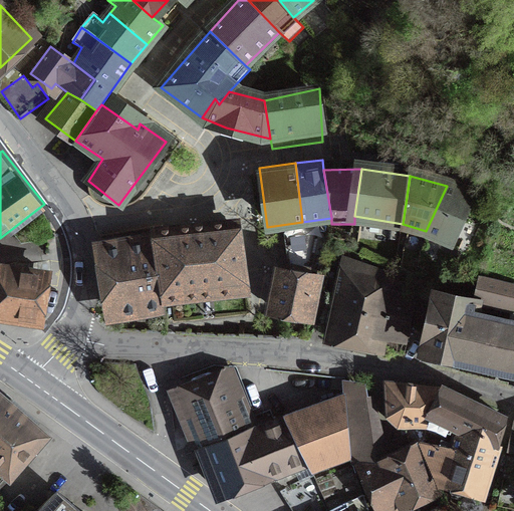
[(470,195),(447,186),(426,231),(451,243),(470,195)]
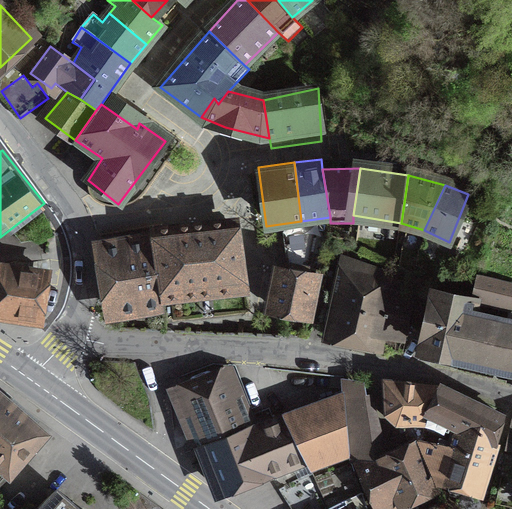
[(240,226),(154,236),(161,301),(248,291),(240,226)]
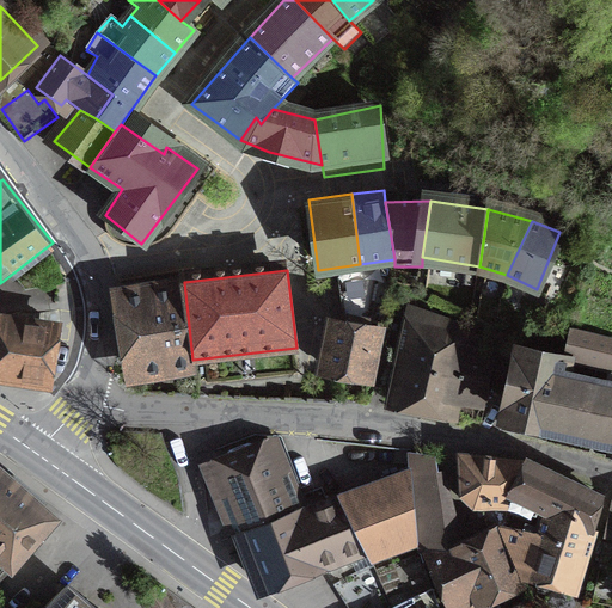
[(184,282),(112,290),(122,382),(195,374),(193,360),(184,282)]
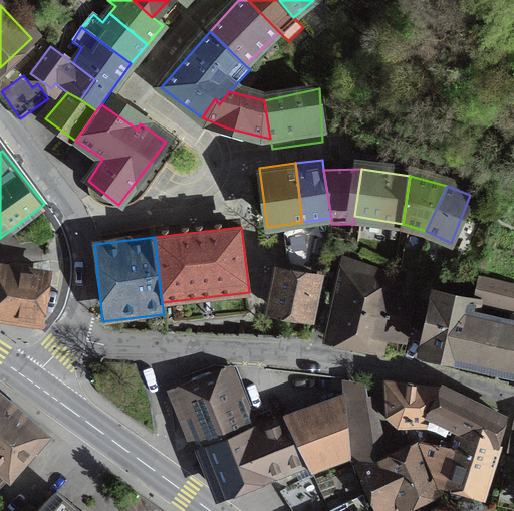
[(398,272),(342,260),(323,345),(382,358),(387,342),(404,346),(415,296),(394,291),(398,272)]
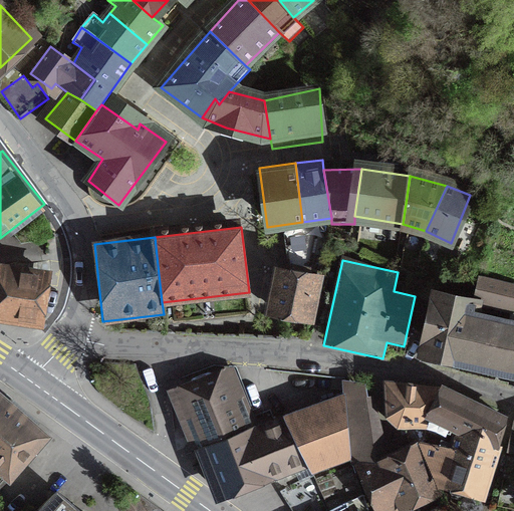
[(60,271),(4,265),(0,299),(0,323),(54,330),(60,271)]
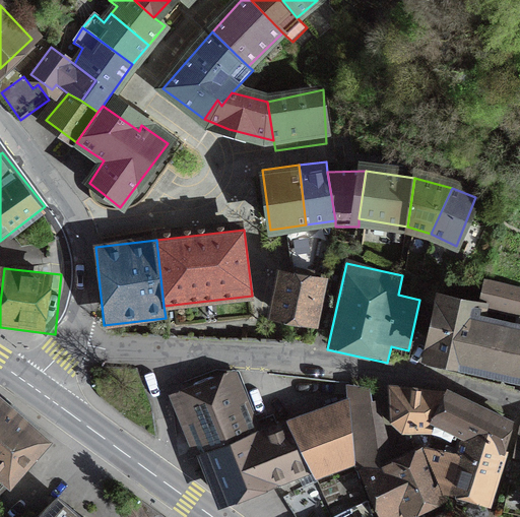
[(327,279),(276,269),(266,318),(317,328),(327,279)]
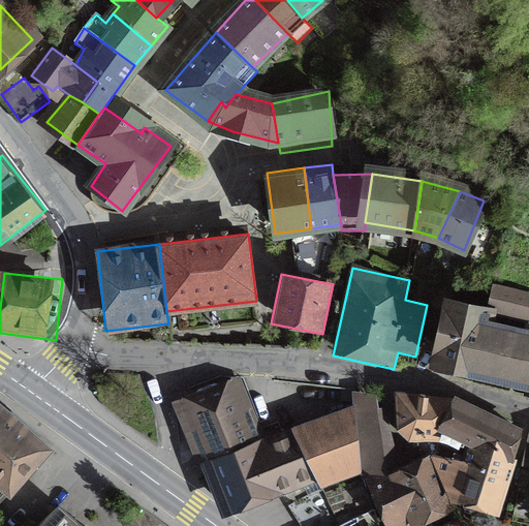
[(528,294),(494,285),(489,312),(484,311),(476,370),(528,381),(528,294)]
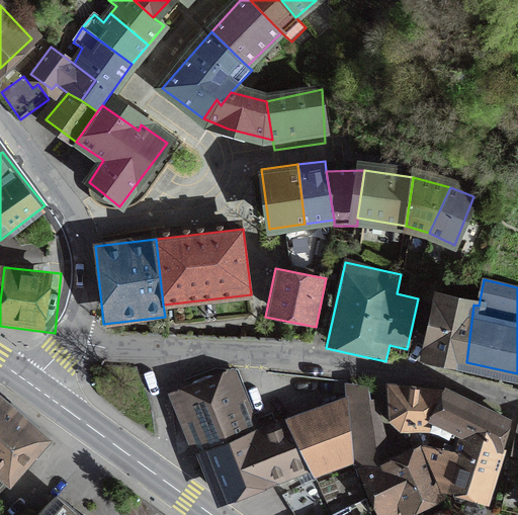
[(473,299),(438,292),(423,358),(437,363),(436,369),(463,375),(466,362),(473,305),(473,299)]
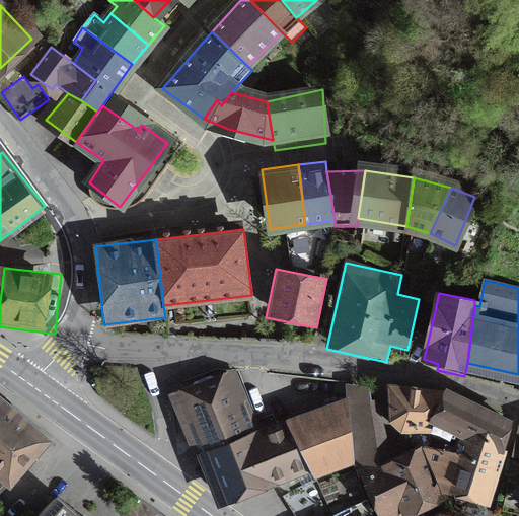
[(228,383),(173,406),(194,458),(201,455),(251,434),(228,383)]
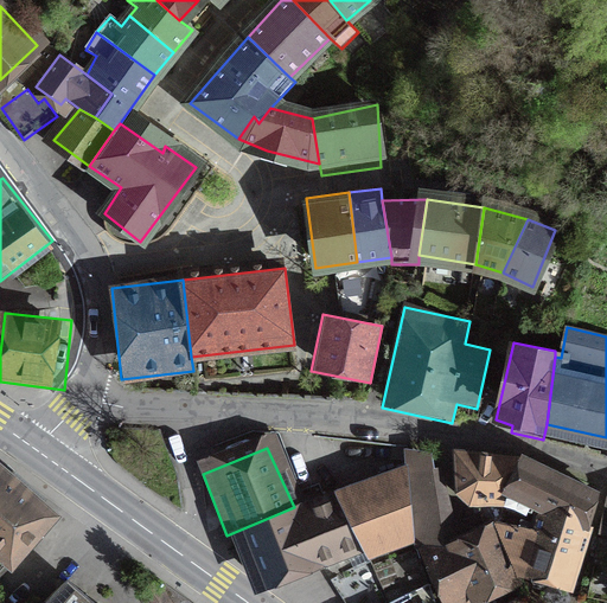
[(503,524),(506,506),(525,466),(459,457),(460,491),(472,501),(477,501),(485,526),(494,523),(503,524)]
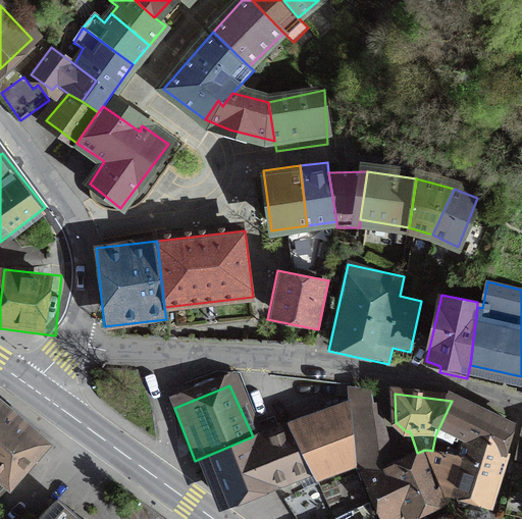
[(373,410),(370,399),(353,402),(357,466),(383,459),(382,450),(378,408),(373,410)]
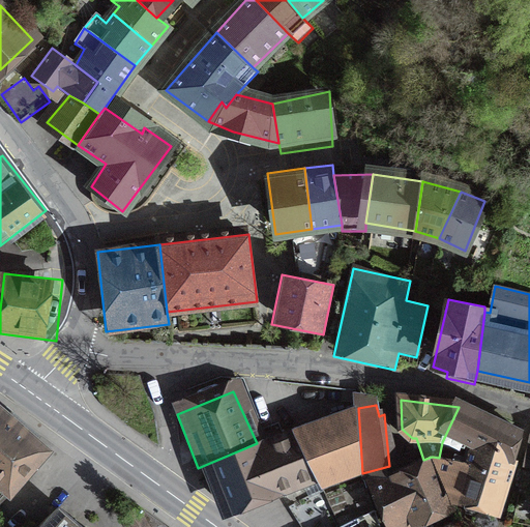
[(520,433),(459,407),(442,442),(475,454),(478,444),(509,459),(520,433)]
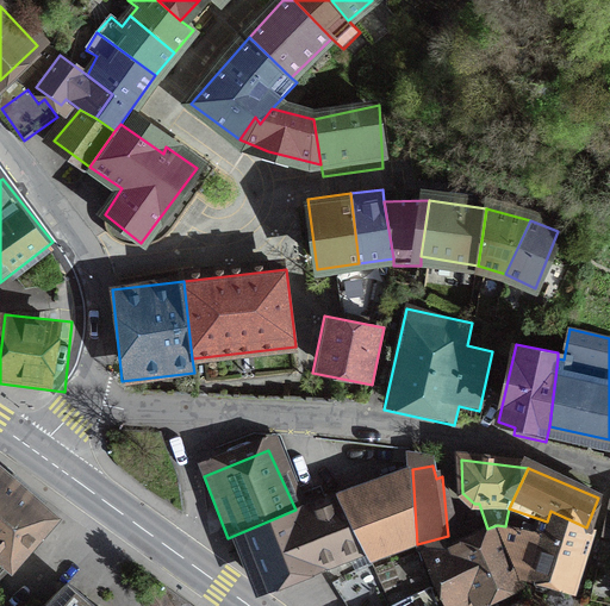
[(338,495),(341,503),(360,548),(372,561),(417,544),(412,469),(338,495)]
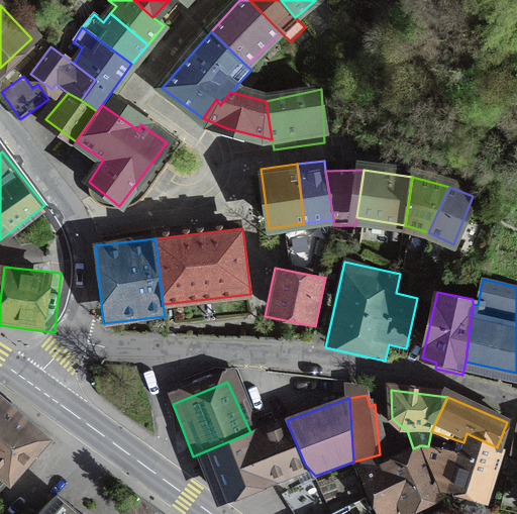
[(0,402),(0,471),(10,480),(44,441),(0,402)]
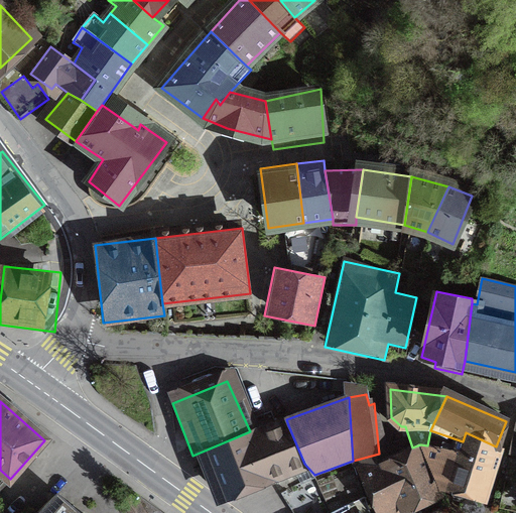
[(253,439),(269,478),(304,464),(288,425),(253,439)]
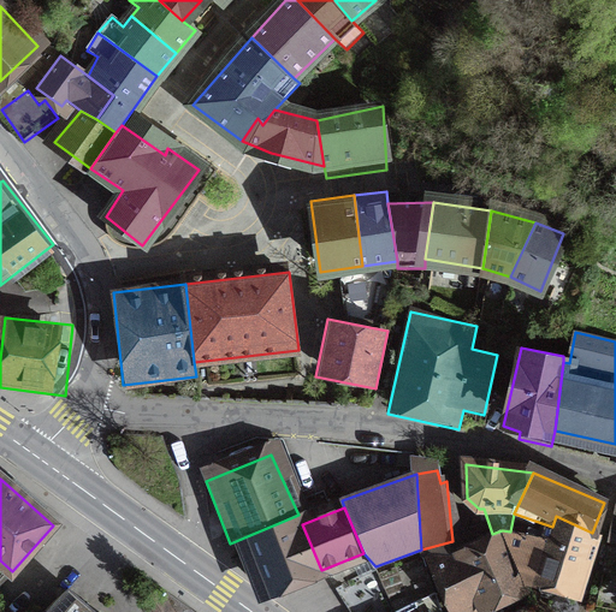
[(321,570),(302,524),(298,515),(238,540),(240,545),(243,542),(265,593),(321,570)]
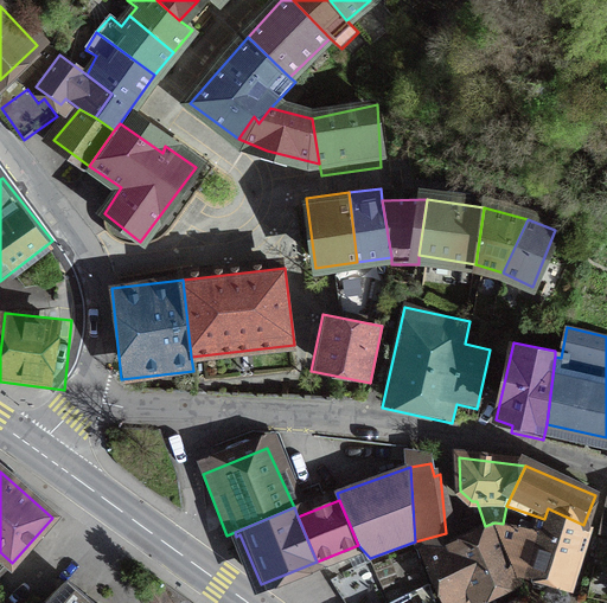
[(563,587),(583,525),(548,508),(544,519),(542,533),(503,524),(494,523),(515,566),(530,576),(563,587)]
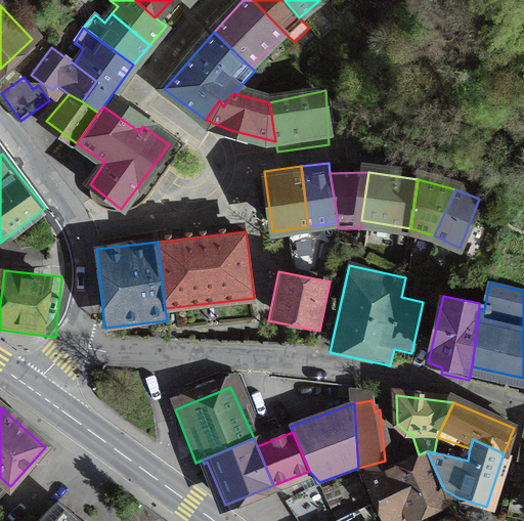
[(444,489),(427,451),(419,454),(424,462),(393,476),(411,515),(448,497),(444,489)]
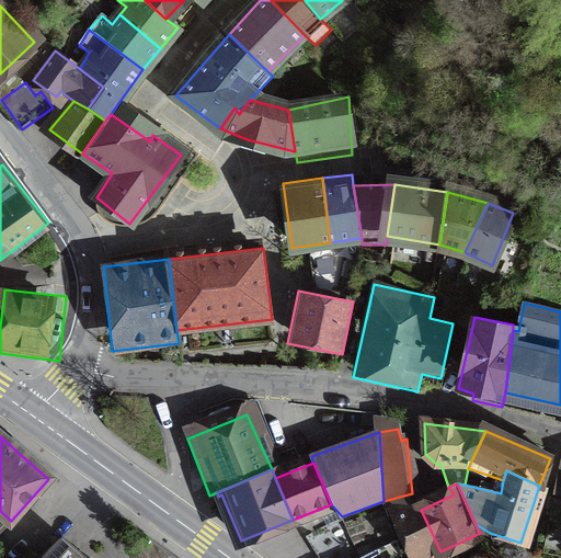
[(421,510),(415,498),(392,508),(415,557),(426,557),(441,551),(421,510)]
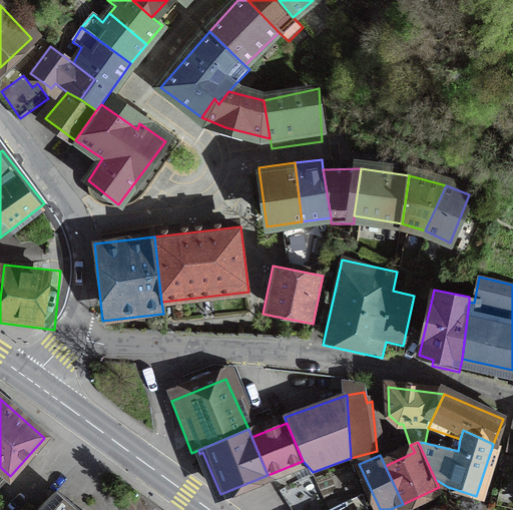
[(142,509),(136,499),(122,507),(123,509),(142,509)]
